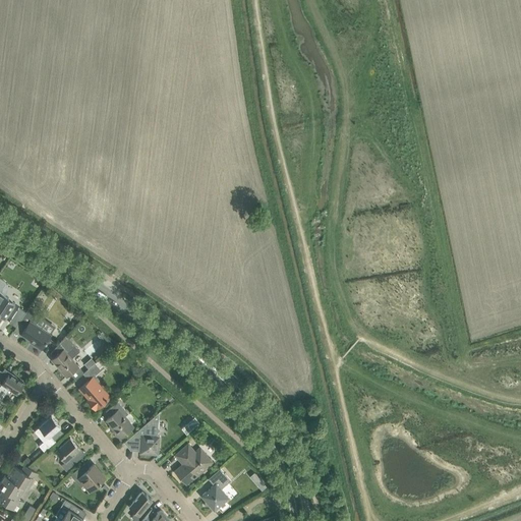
[(9,297),(0,291),(0,315),(5,320),(15,304),(7,300),(9,297)]
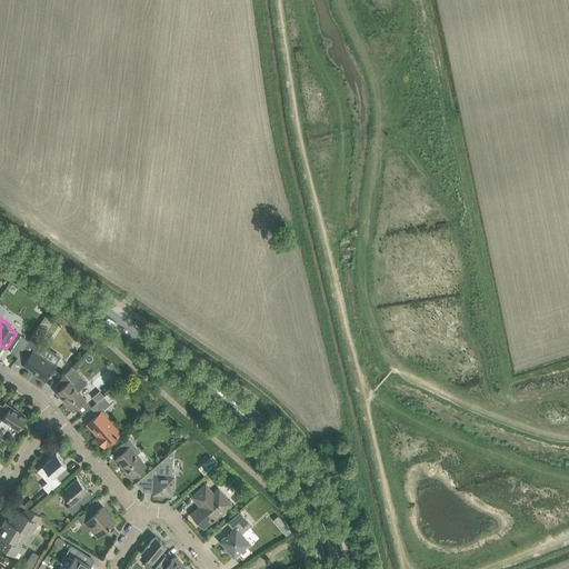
[(28,357),(23,365),(38,373),(37,376),(45,381),(56,366),(35,351),(41,341),(32,336),(21,351),(28,357)]
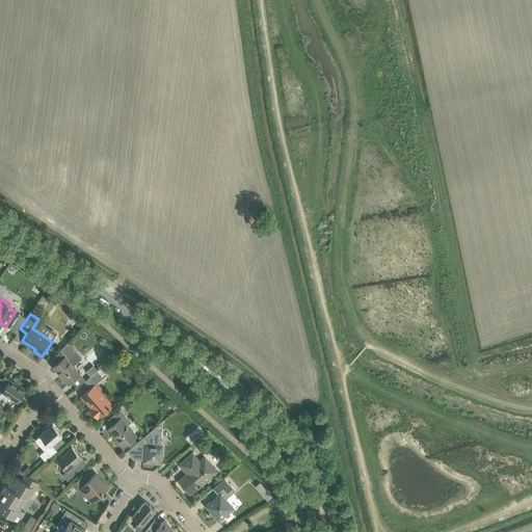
[(68,342),(57,353),(62,358),(53,367),(69,384),(80,374),(73,366),(81,358),(68,342)]
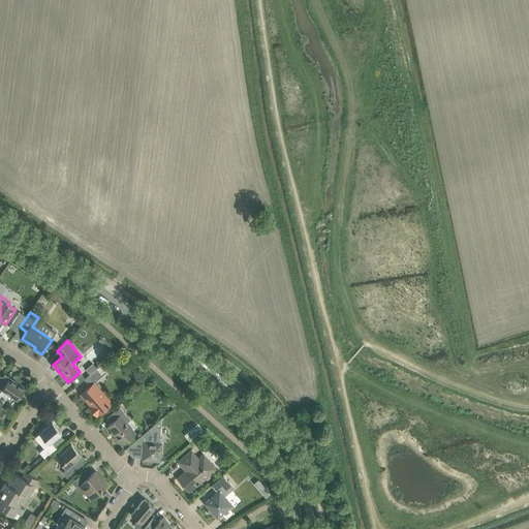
[(90,385),(81,395),(88,403),(88,402),(90,405),(89,406),(97,415),(98,414),(112,403),(98,387),(101,386),(96,381),(105,373),(99,366),(84,379),(90,385)]
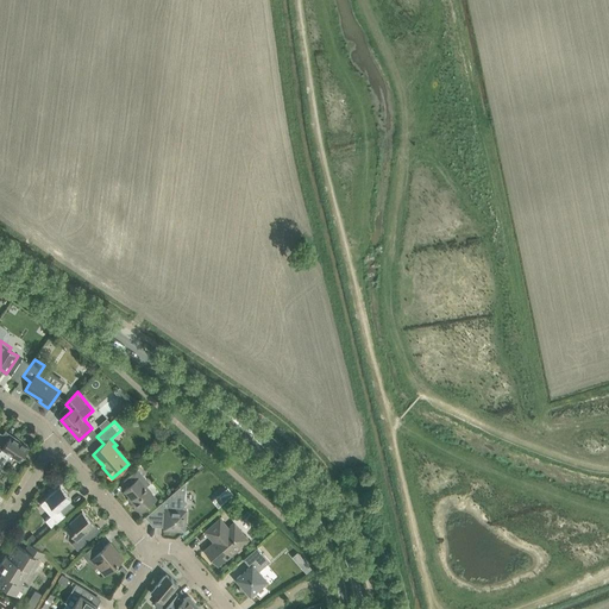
[(10,435),(8,438),(2,434),(0,438),(0,470),(11,454),(20,460),(29,449),(10,435)]
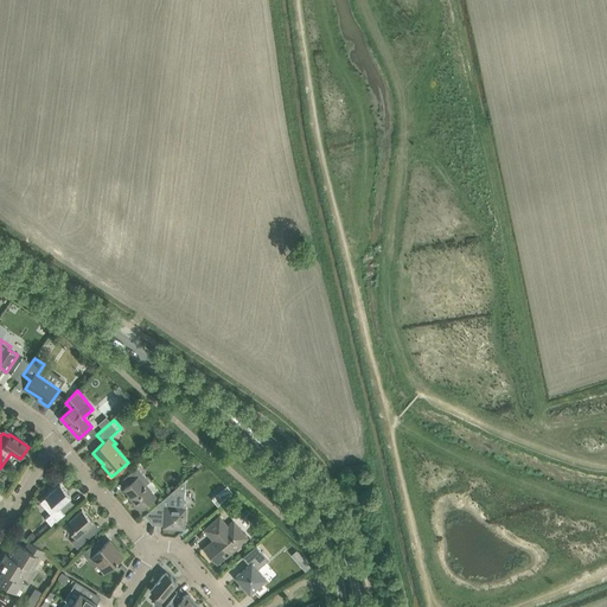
[(138,467),(123,479),(128,485),(125,489),(133,499),(132,500),(140,510),(155,497),(145,485),(149,481),(138,467)]
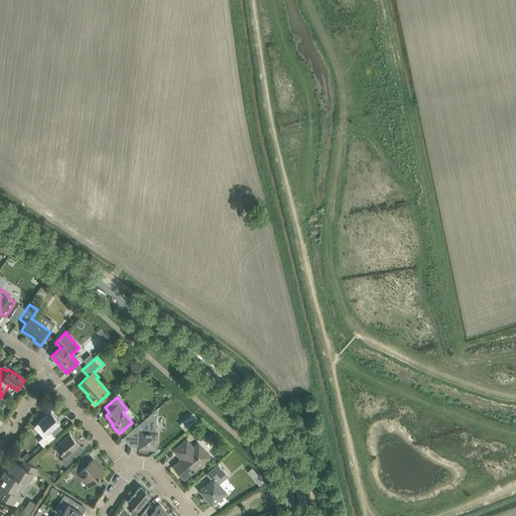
[(157,408),(125,436),(131,442),(139,443),(138,448),(156,449),(157,431),(155,431),(155,427),(157,425),(156,423),(156,410),(157,410),(157,408)]
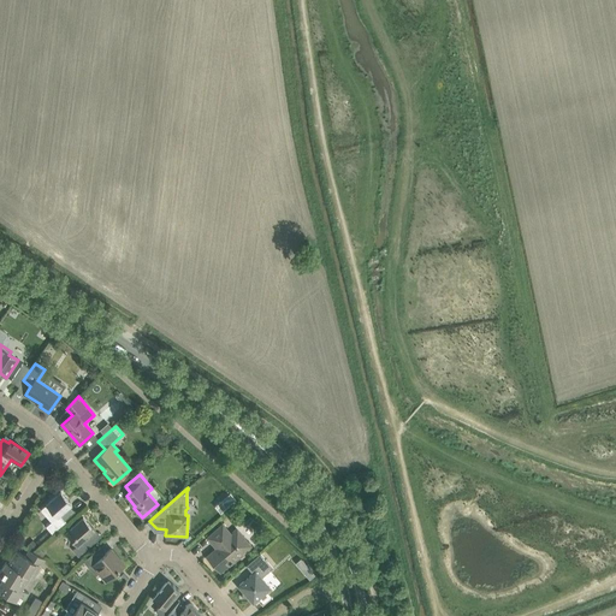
[(60,492),(46,504),(41,509),(52,522),(47,526),(53,534),(66,522),(60,515),(72,504),(60,492)]
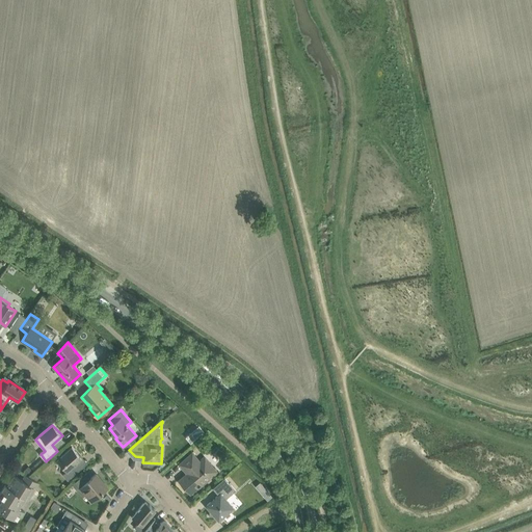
[(68,480),(79,470),(75,464),(82,458),(72,447),(56,460),(57,461),(57,466),(62,466),(67,471),(62,475),(68,480)]
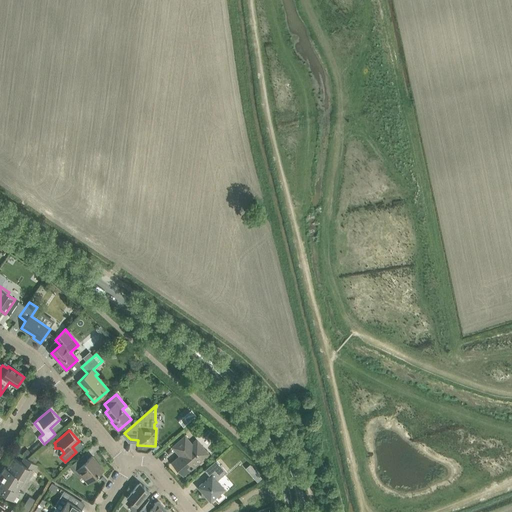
[(182,453),(172,462),(183,475),(190,469),(187,466),(198,456),(201,460),(205,456),(206,457),(209,454),(196,439),(193,442),(194,443),(192,444),(185,435),(172,447),(176,452),(179,449),(182,453)]
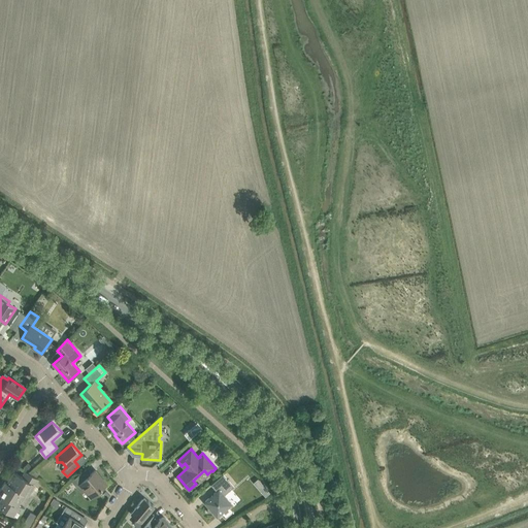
[(76,476),(72,481),(77,487),(83,493),(85,491),(87,490),(92,496),(93,496),(106,484),(95,470),(90,474),(88,476),(84,471),(84,470),(76,476)]
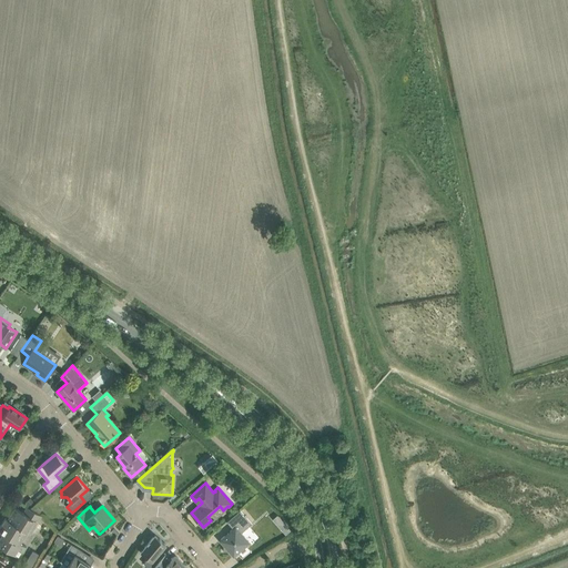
[(41,515),(29,508),(26,514),(14,507),(8,518),(27,531),(30,534),(41,515)]
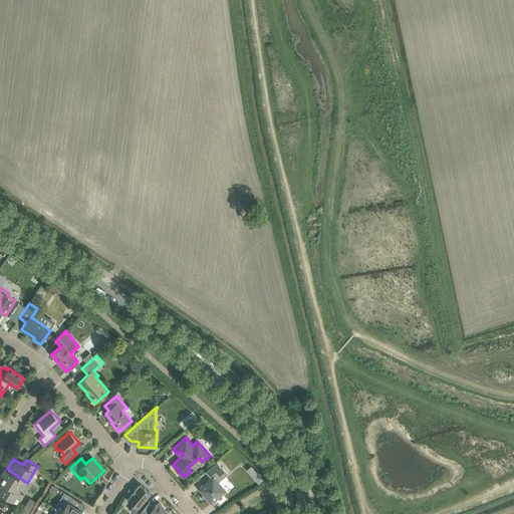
[(211,478),(199,489),(202,493),(202,499),(207,499),(211,503),(226,491),(218,482),(228,474),(217,462),(205,472),(211,478)]
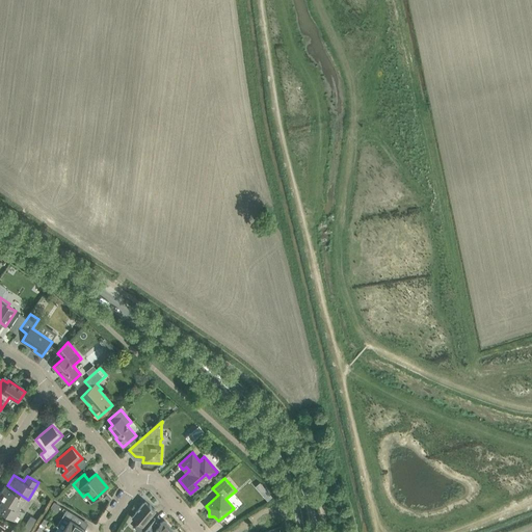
[(25,498),(7,485),(5,484),(0,493),(0,497),(2,499),(0,502),(0,510),(19,522),(25,512),(19,508),(25,498)]
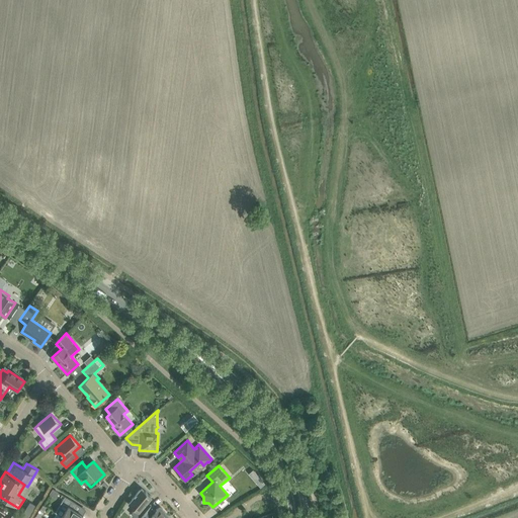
[(136,517),(139,517),(143,514),(146,510),(142,507),(152,496),(142,488),(128,503),(135,509),(131,514),(136,517)]
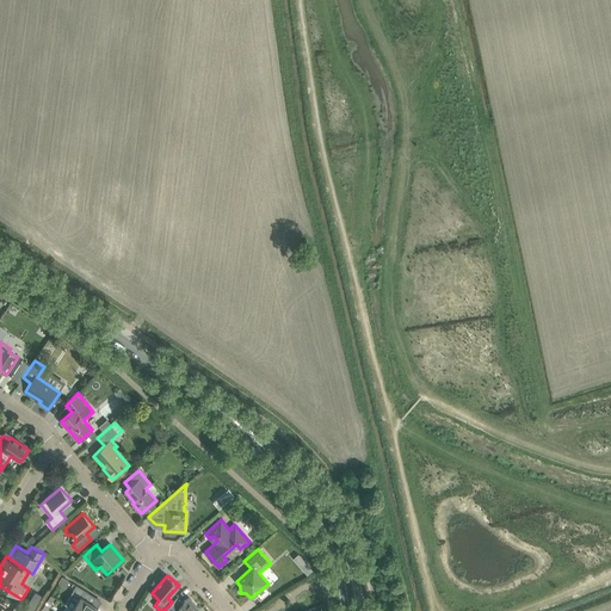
[(85,599),(90,593),(76,585),(73,592),(80,597),(73,608),(78,610),(94,610),(98,608),(85,599)]
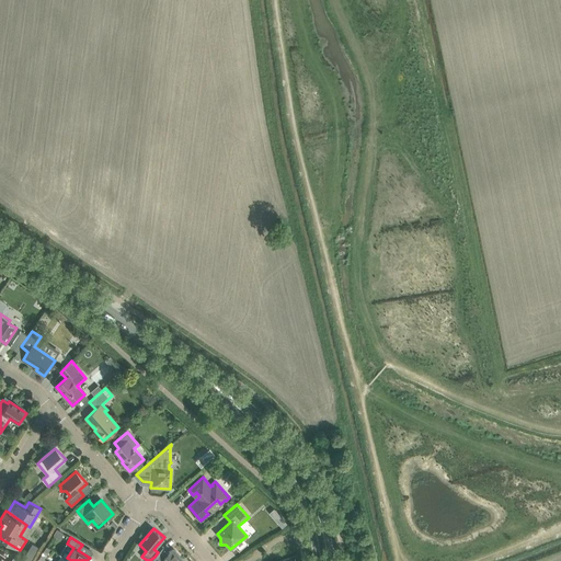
[(32,544),(21,560),(30,560),(38,548),(32,544)]
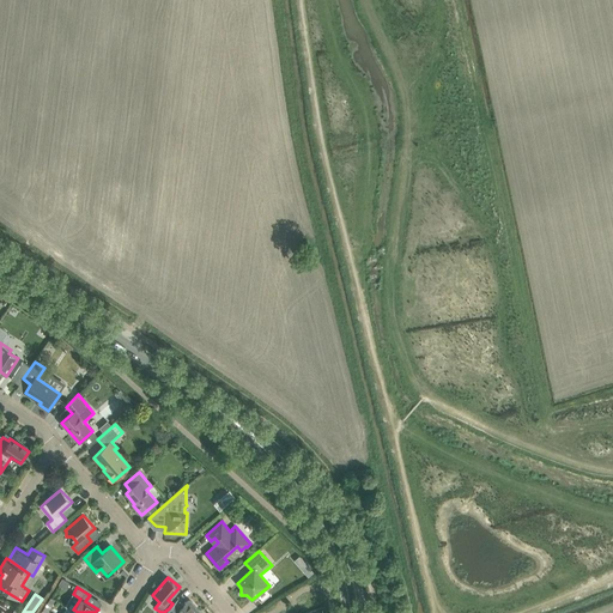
[(173,604),(169,608),(164,612),(195,612),(199,611),(189,599),(184,604),(178,598),(173,604)]
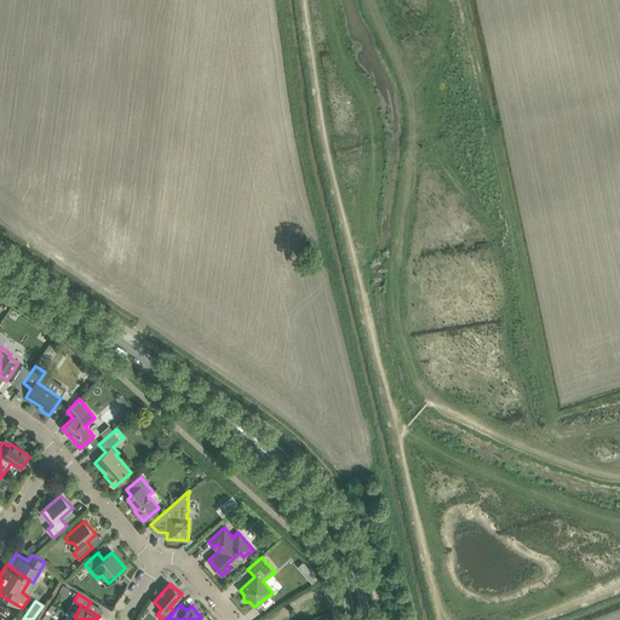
All buildings are outlined.
